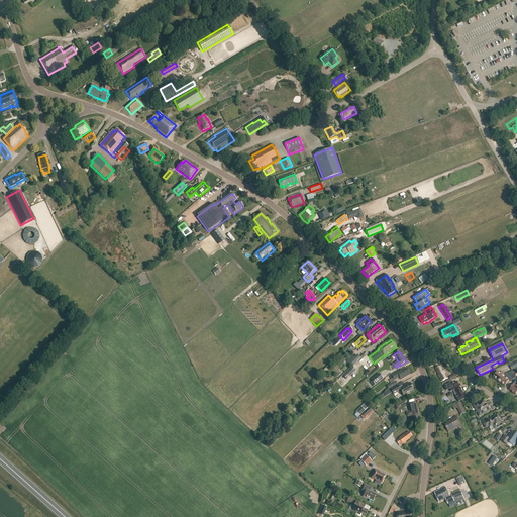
[(346,362),(352,368),(360,358),(357,355),(354,358),(352,356),(346,362)]
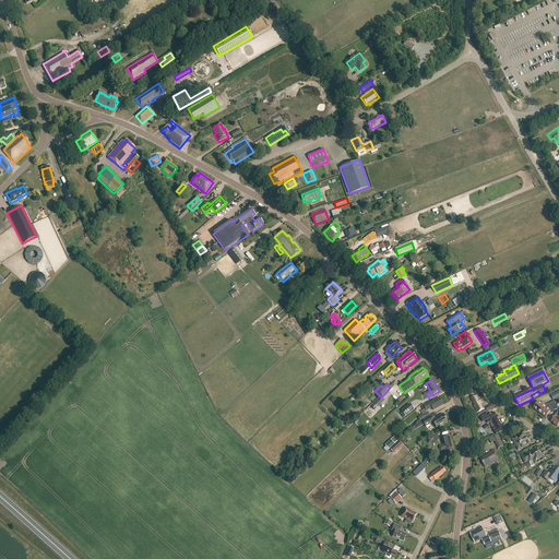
[(474,405),(477,413),(485,409),(477,395),(472,399),(475,405),(474,405)]
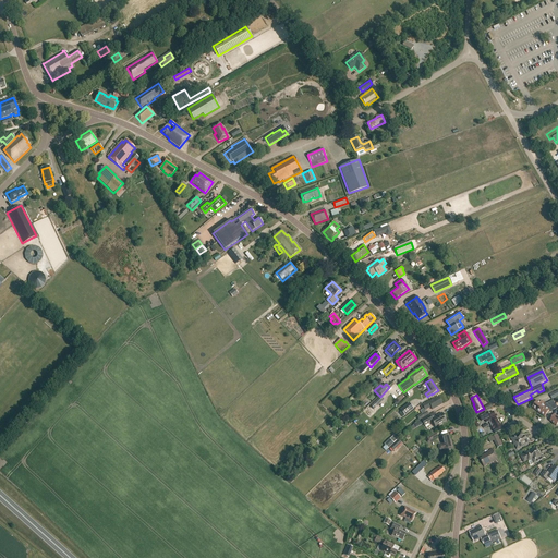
[(374,409),(384,400),(380,397),(371,407),(374,409)]
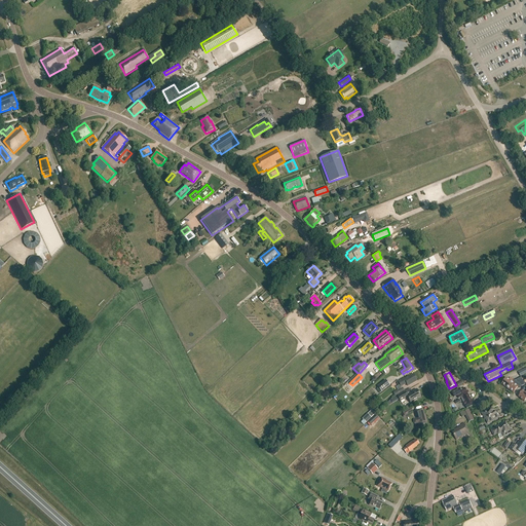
[(398,382),(401,387),(406,383),(408,386),(417,381),(413,375),(404,379),(398,382)]
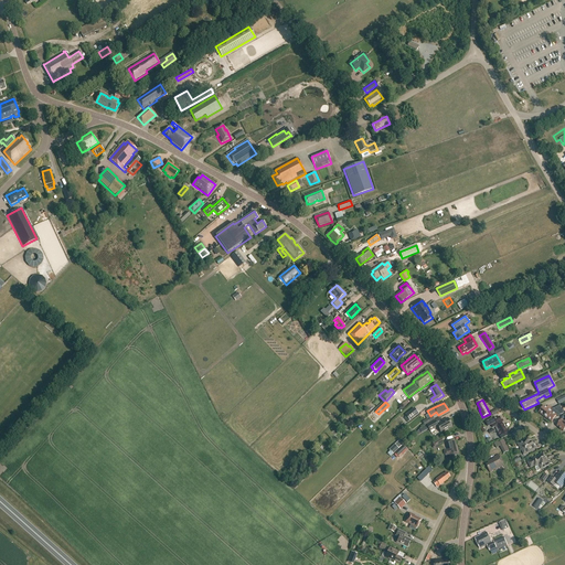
[(539,413),(545,417),(552,408),(548,406),(547,408),(544,406),(539,413)]
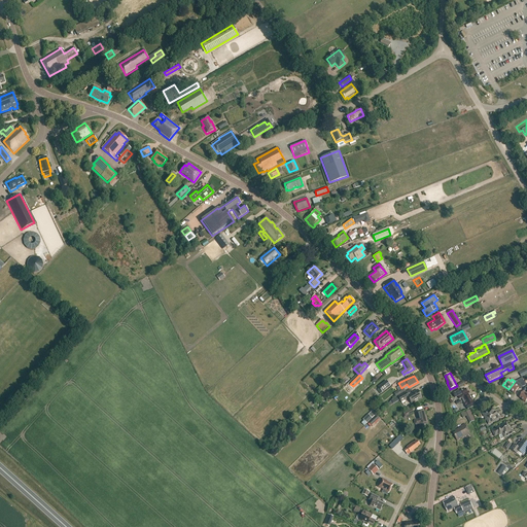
[(515,382),(515,381),(508,389),(515,394),(519,387),(520,388),(525,386),(522,379),(515,382)]
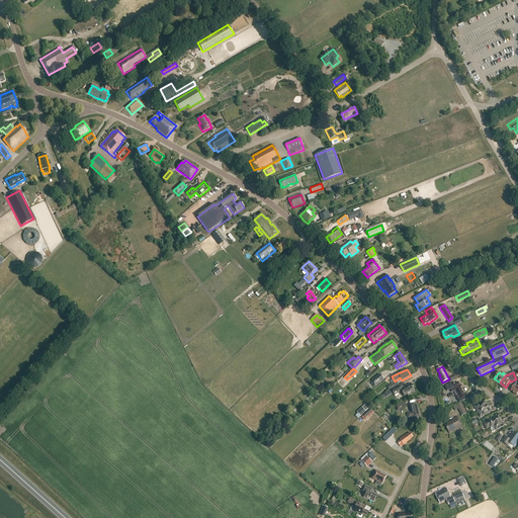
[(371,379),(375,385),(383,378),(379,373),(371,379)]
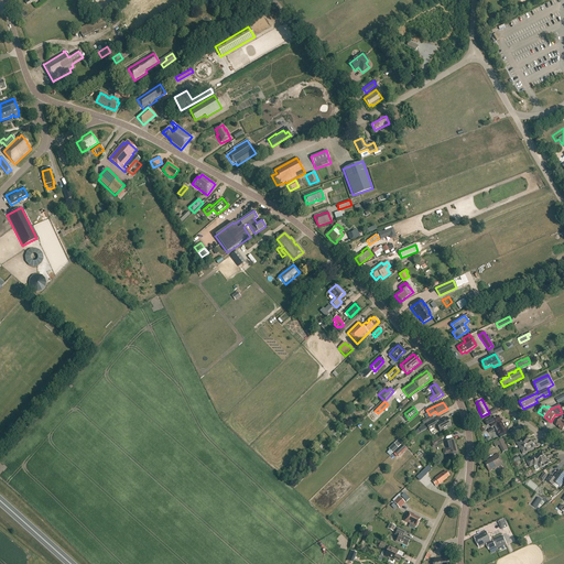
[(422,421),(423,424),(433,419),(432,415),(422,421)]
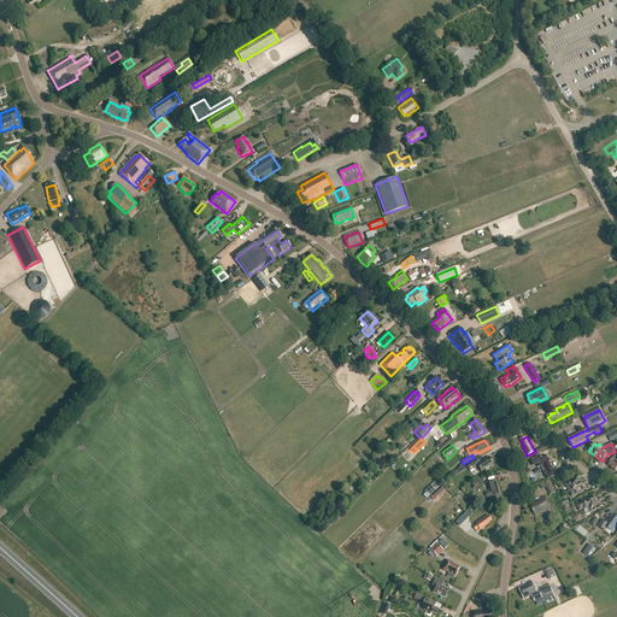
[(538,464),(538,465),(539,468),(540,466),(542,470),(545,469),(546,471),(544,472),(547,480),(556,475),(546,456),(542,458),(541,457),(540,458),(541,459),(540,459),(539,457),(530,460),(533,466),(538,464)]
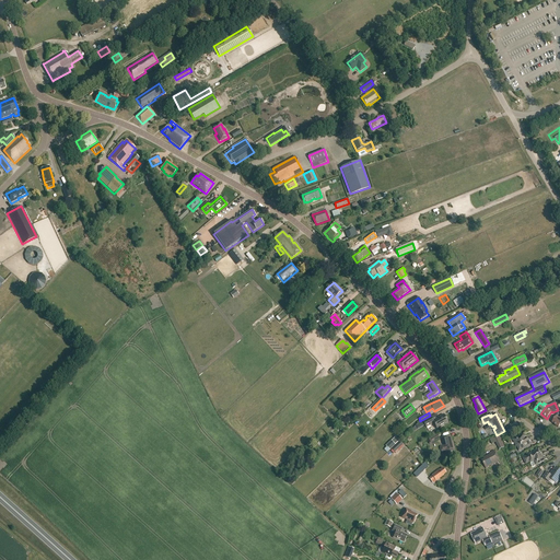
[(433,423),(436,429),(447,423),(445,419),(446,418),(445,416),(444,416),(443,415),(432,421),(431,418),(423,422),(426,428),(433,423)]
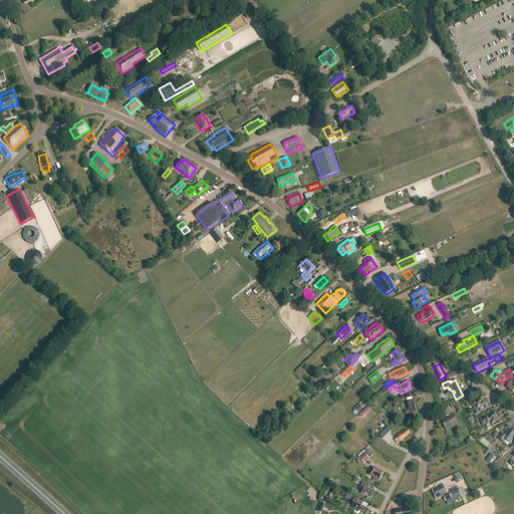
[(474,410),(485,404),(485,403),(483,405),(480,399),(471,404),(474,410)]
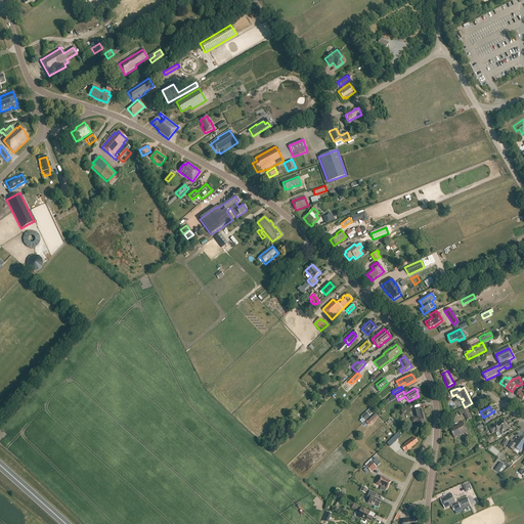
[(401,417),(403,417),(406,416),(406,413),(410,411),(408,407),(399,412),(401,417)]
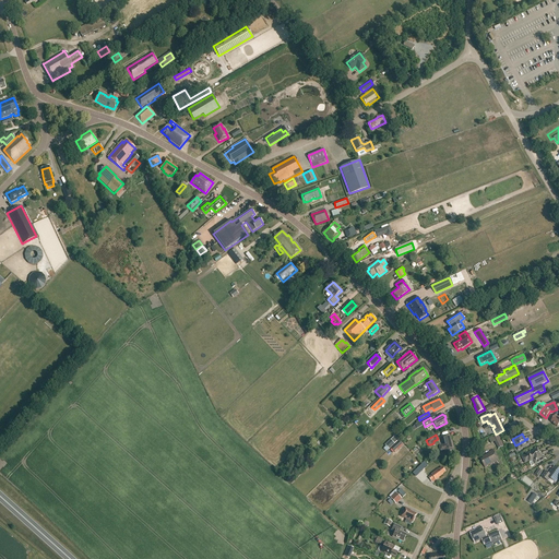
[(492,438),(498,449),(503,447),(498,435),(492,438)]
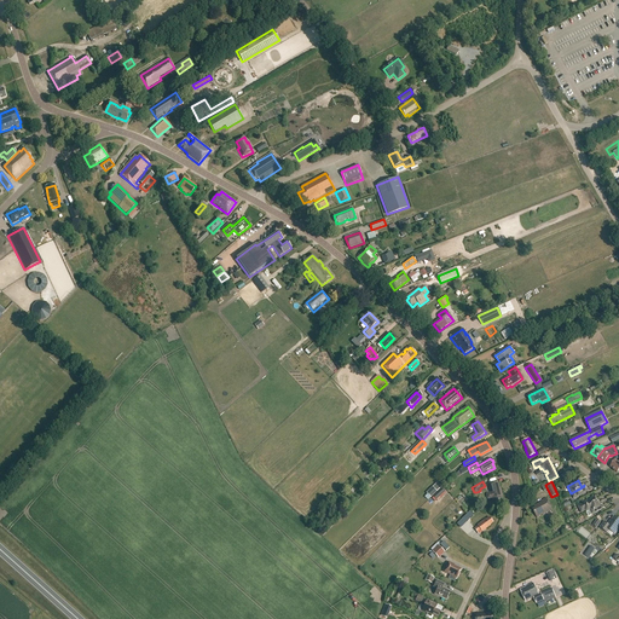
[(492,498),(492,501),(503,498),(501,489),(499,489),(497,482),(489,484),(491,492),(486,493),(487,499),(492,498)]
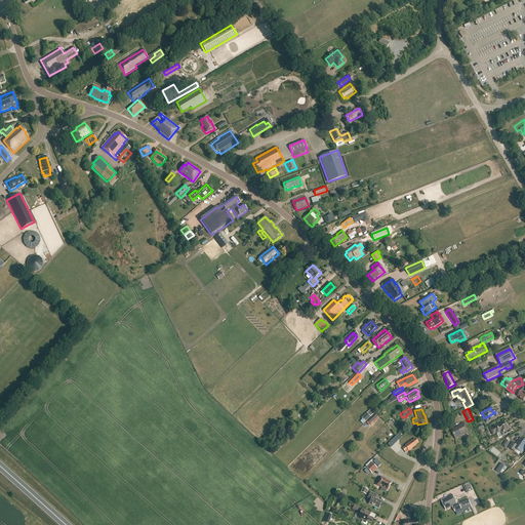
[(360,418),(364,422),(373,414),(369,410),(360,418)]
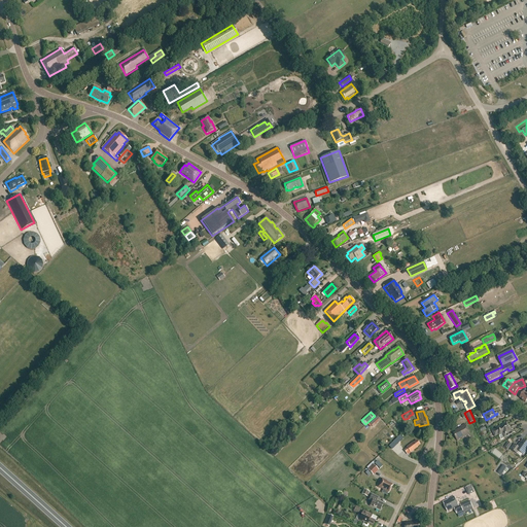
[(486,420),(489,425),(500,419),(497,414),(486,420)]
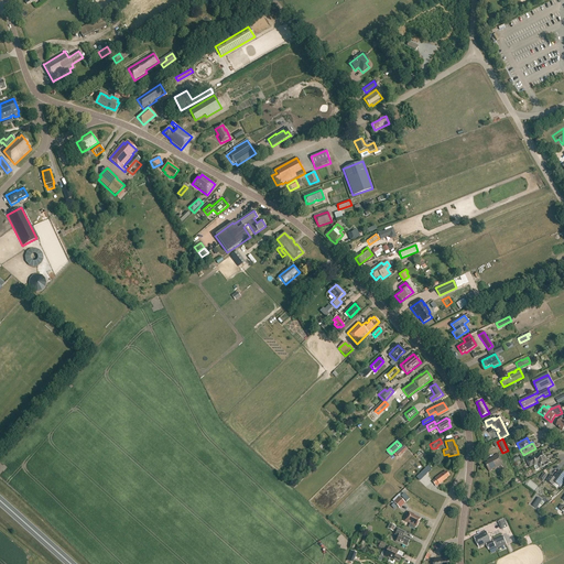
[(398,452),(401,455),(409,448),(405,444),(398,452)]
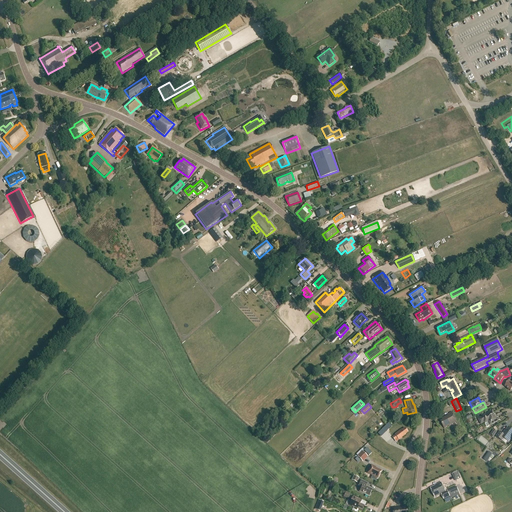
[(485,424),(488,423),(487,421),(496,416),(494,417),(491,411),(477,418),(479,424),(483,422),(483,423),(484,422),(485,424)]
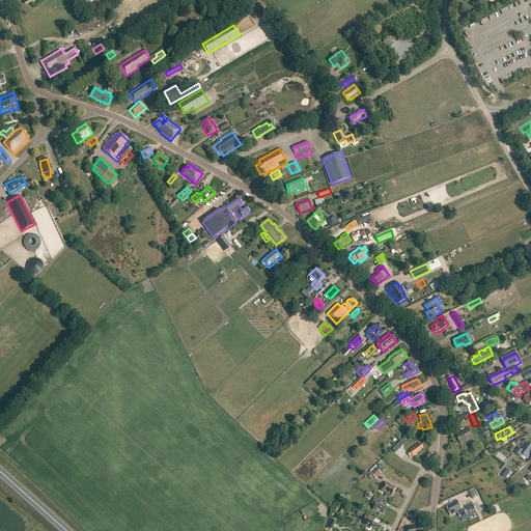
[(469,427),(464,430),(465,431),(458,435),(459,436),(456,437),(460,444),(474,437),(469,427)]
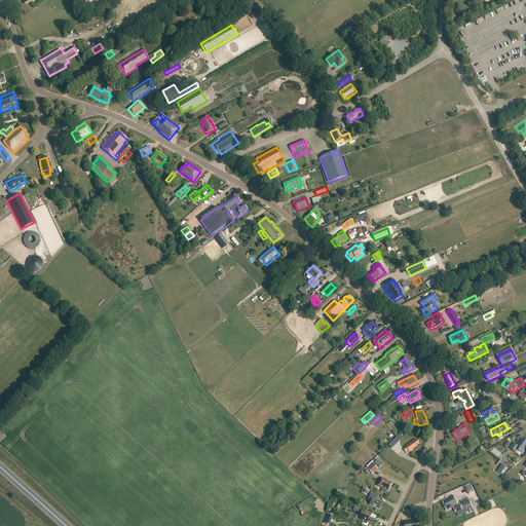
[(513,433),(510,427),(500,433),(501,435),(498,436),(498,437),(499,439),(500,439),(502,438),(513,433)]
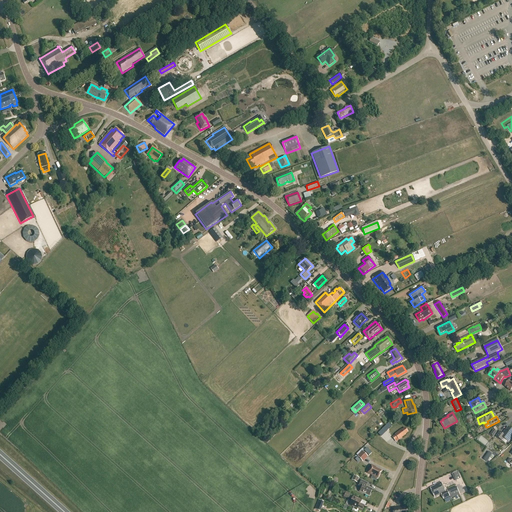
[(511,430),(508,427),(503,434),(500,432),(496,437),(502,441),(504,438),(508,442),(511,436),(511,430)]
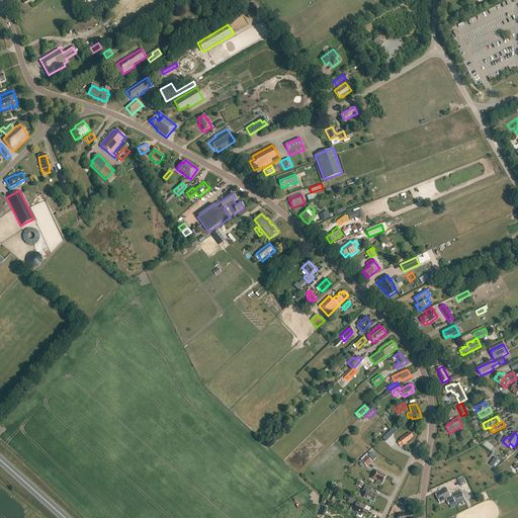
[(410,433),(407,435),(406,435),(400,440),(397,443),(399,445),(402,443),(404,445),(410,440),(413,437),(410,433)]
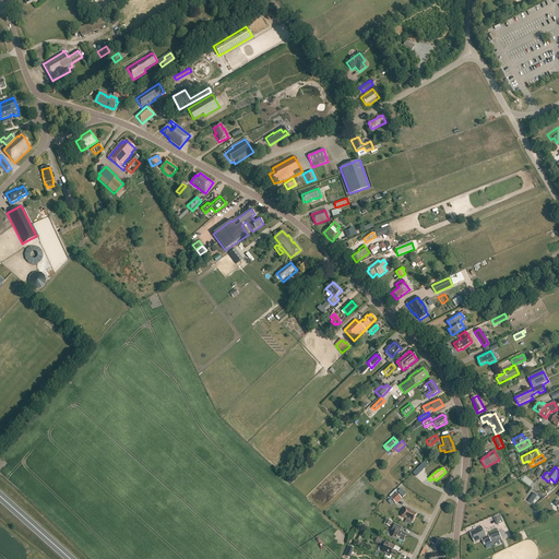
[(395,492),(390,499),(396,504),(401,499),(395,492)]
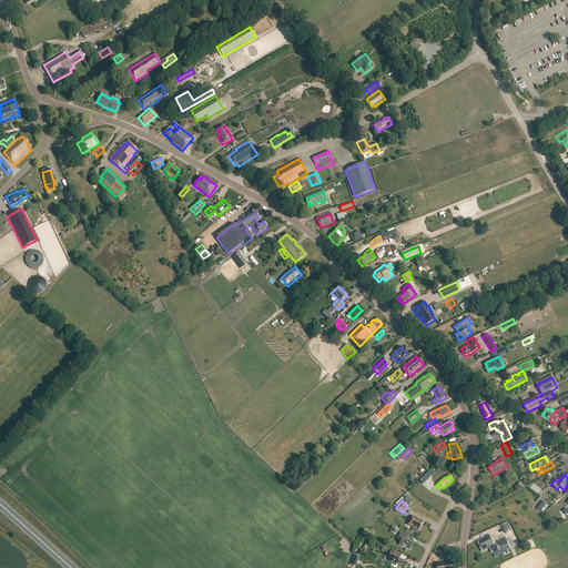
[(412,531),(417,534),(418,530),(423,523),(416,519),(416,518),(412,516),(407,525),(413,528),(412,531)]
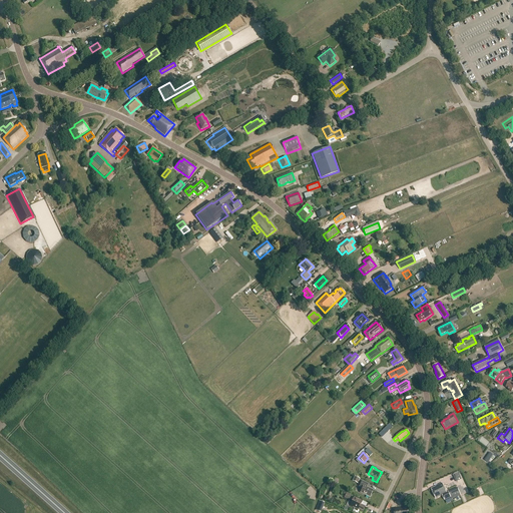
[(363,488),(361,493),(370,497),(373,491),(367,487),(368,484),(362,481),(359,487),(363,488)]
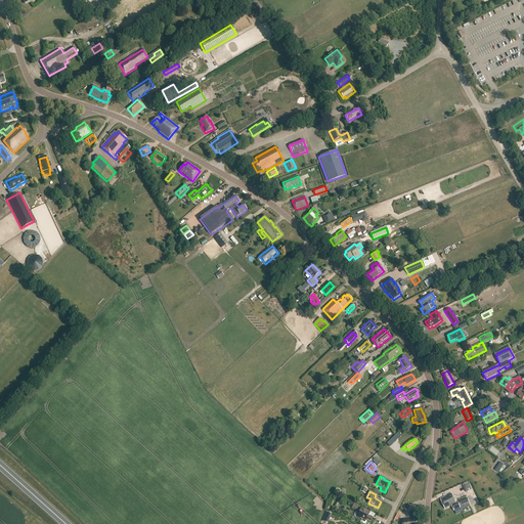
[(445,497),(440,499),(445,510),(452,506),(454,511),(461,509),(461,510),(471,506),(468,498),(455,504),(451,494),(445,496),(445,497)]
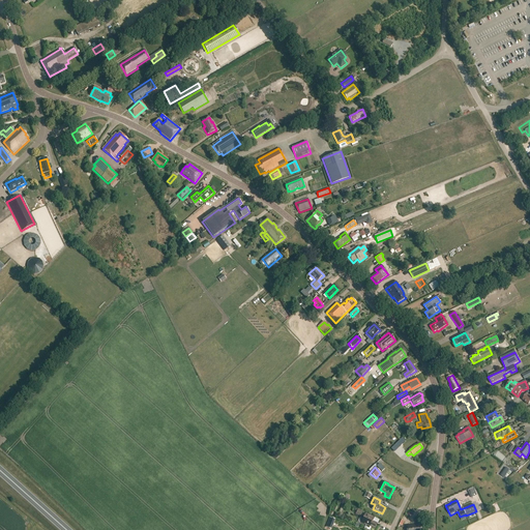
[(375,529),(377,524),(373,522),(374,519),(365,514),(361,523),(365,526),(364,528),(367,529),(370,529),(371,528),(375,529)]
